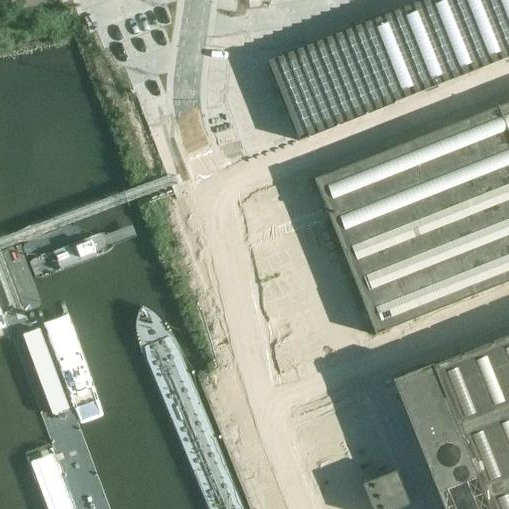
[(419,0),(269,59),(300,139),(508,56),(508,0),(419,0)]
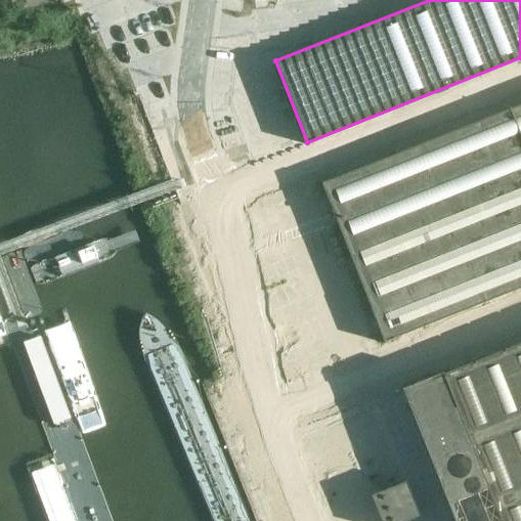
[(520,102),(323,181),(386,341),(520,287),(520,102)]
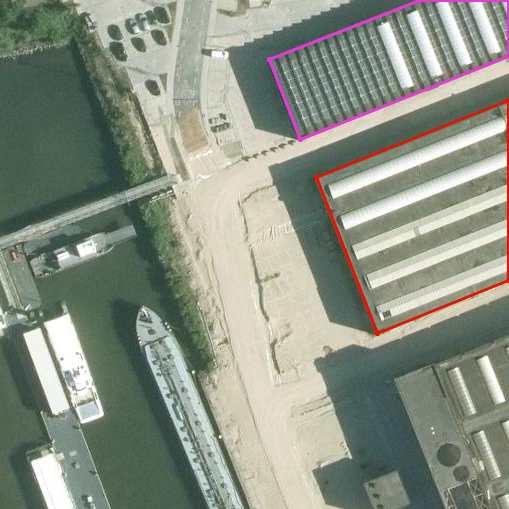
[(42,324),(20,331),(52,416),(74,408),(42,324)]
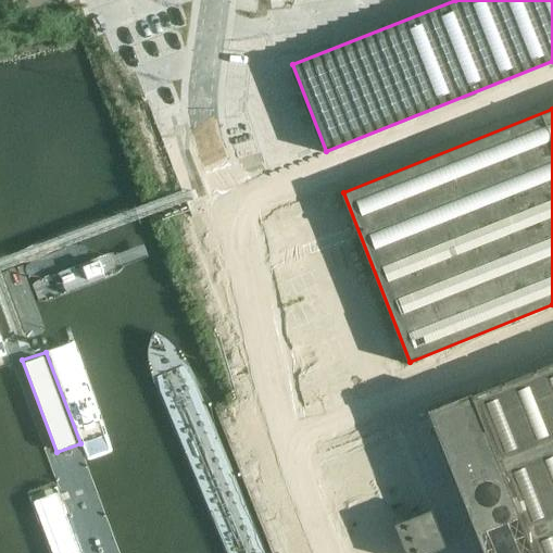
[(470,394),(428,412),(484,552),(552,552),(552,363),(472,396),(470,394)]
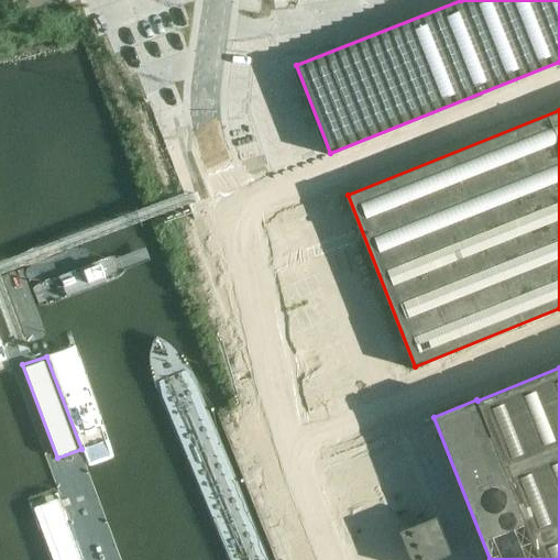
[(401,530),(412,559),(434,559),(452,552),(438,516),(401,530)]
